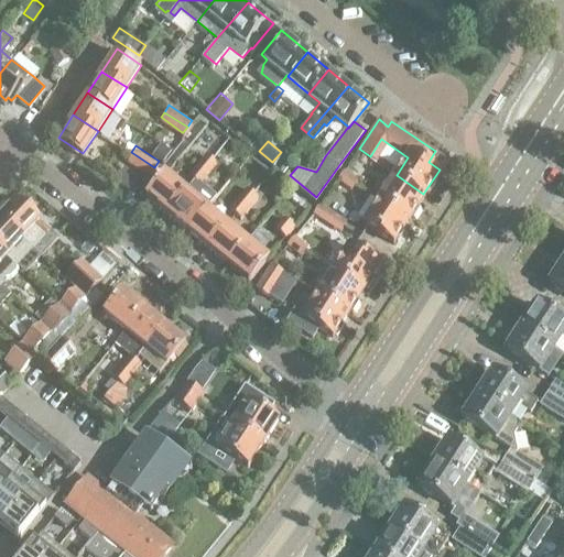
[(188,172),(194,177),(212,155),(206,151),(188,172)]
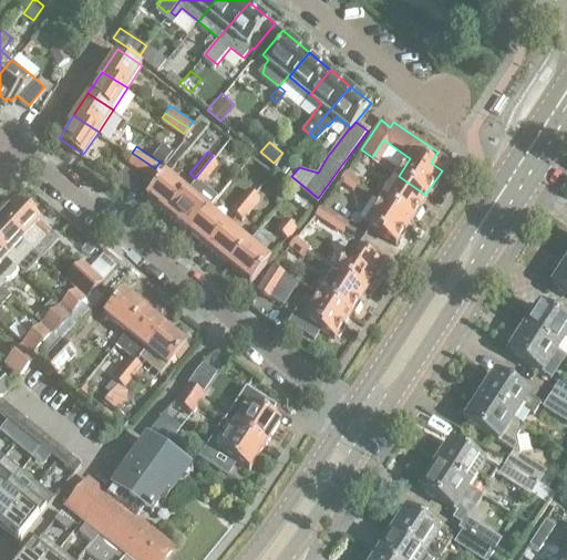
[(127,159),(151,175),(155,168),(132,153),(127,159)]
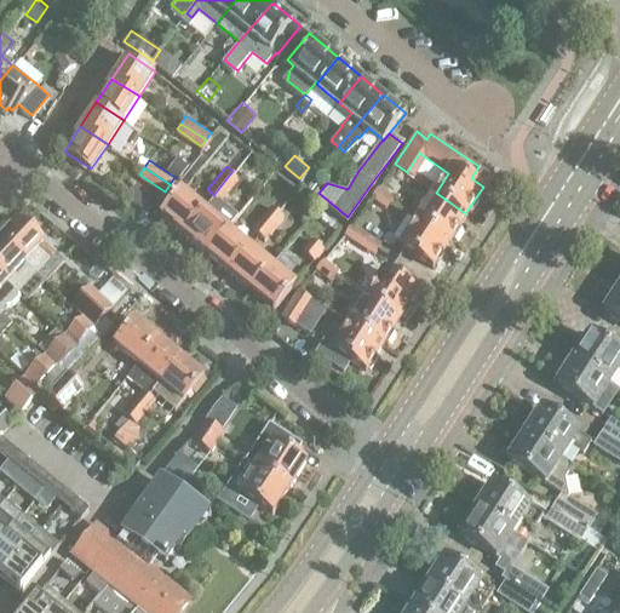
[(240,177),(233,171),(213,195),(219,200),(240,177)]
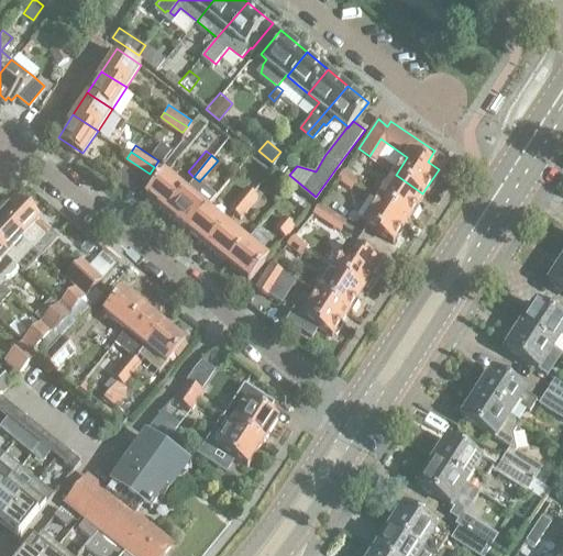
[(135,170),(123,163),(114,176),(129,186),(138,175),(136,175),(134,173),(135,170)]
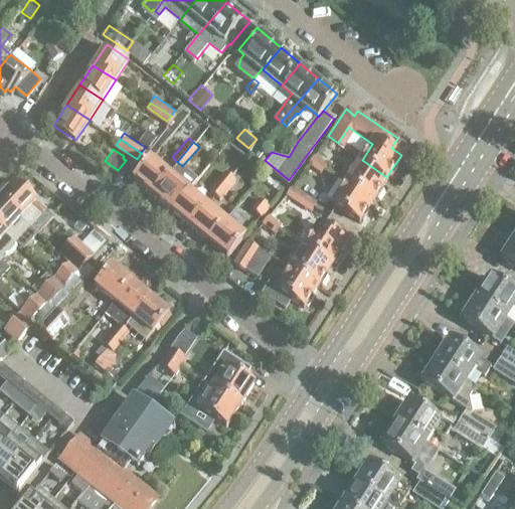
[(321,169),(328,160),(315,151),(308,160),(321,169)]
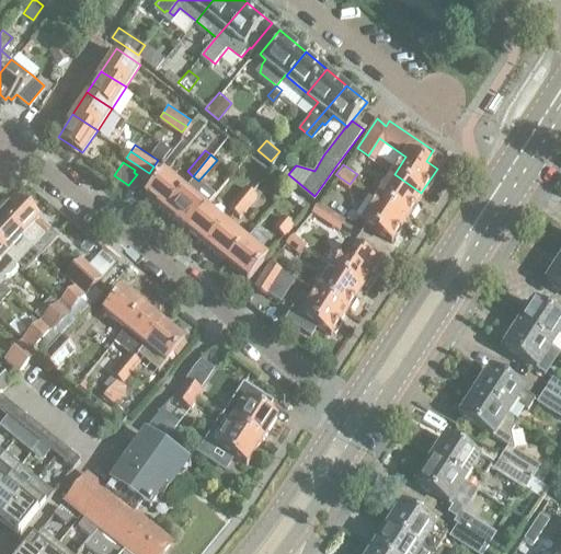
[(145,193),(167,209),(184,186),(163,170),(145,193)]
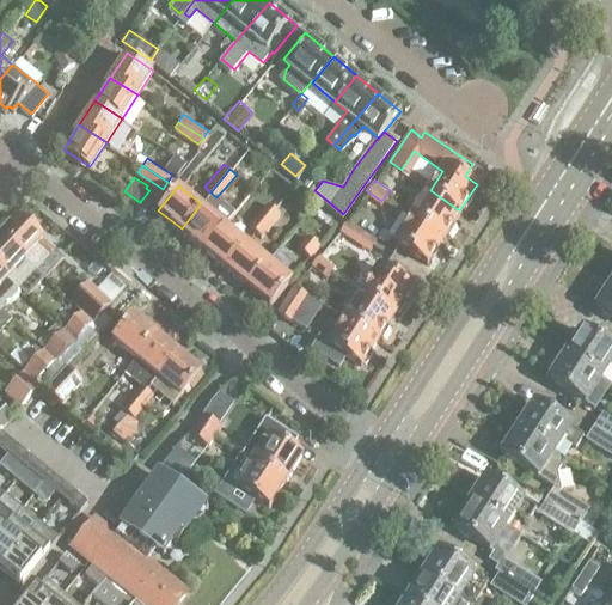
[(442,236),(459,211),(430,190),(412,215),(442,236)]
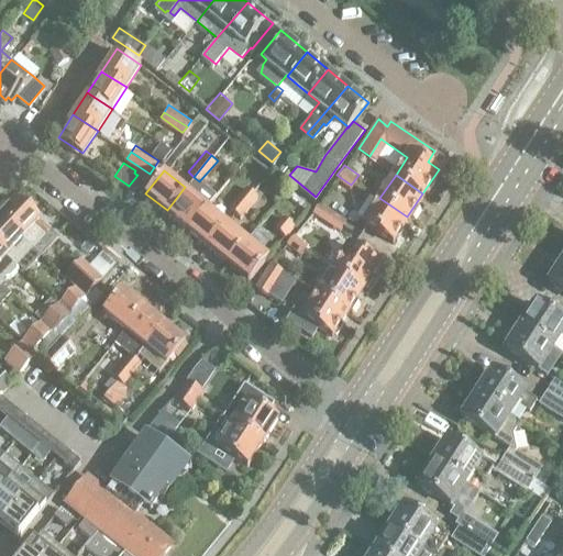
[(229,204),(234,210),(252,188),(246,184),(229,204)]
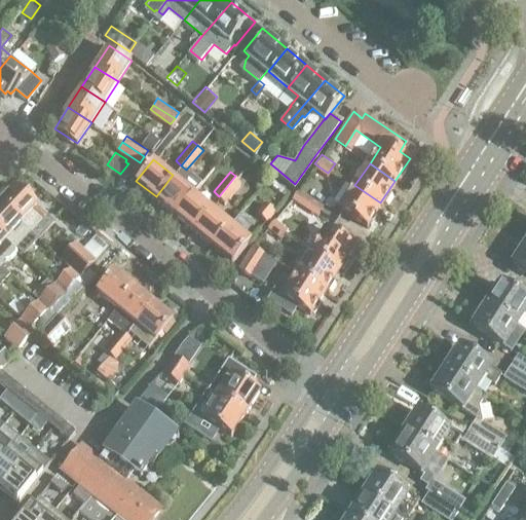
[(192,190),(173,175),(156,196),(175,212),(192,190)]
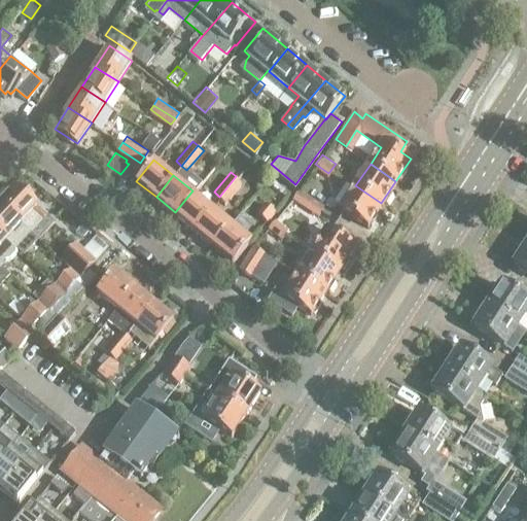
[(224,201),(241,181),(236,176),(219,197),(224,201)]
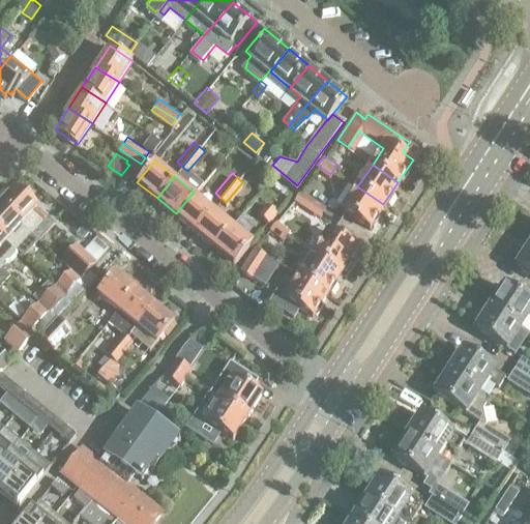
[(15,183),(0,198),(0,202),(31,231),(47,214),(15,183)]
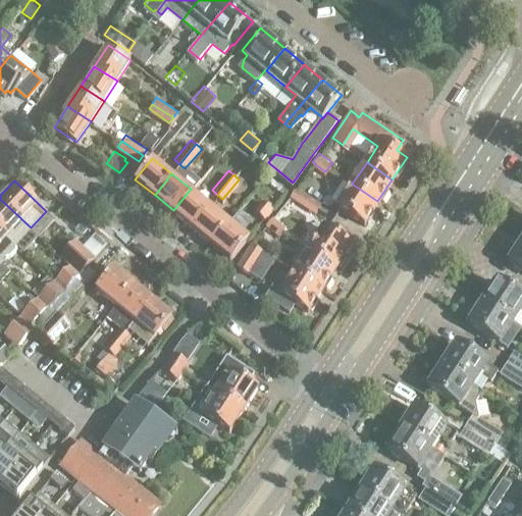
[(363,222),(377,201),(352,184),(337,205),(363,222)]
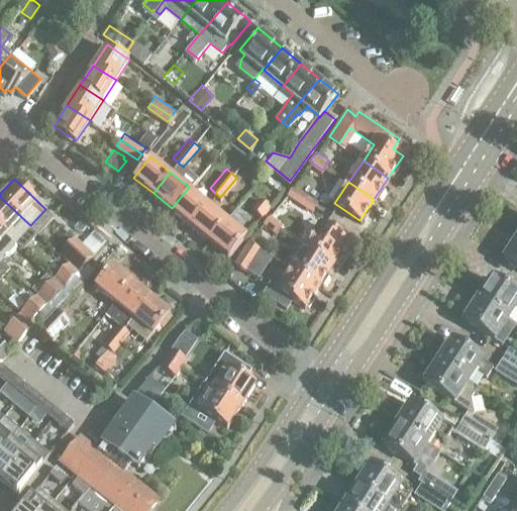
[(286,193),(299,201),(305,191),(293,183),(286,193)]
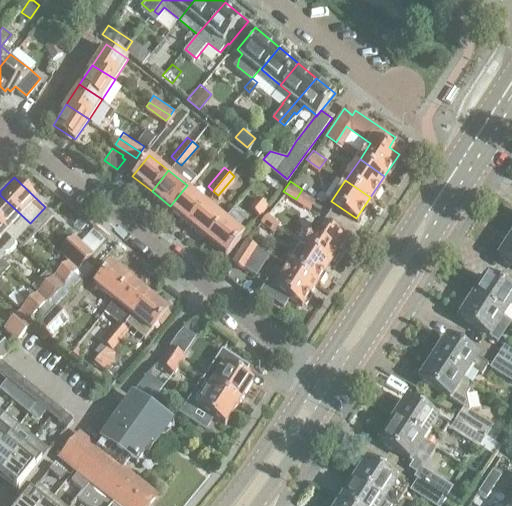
[(170,206),(188,221),(205,200),(187,185),(170,206)]
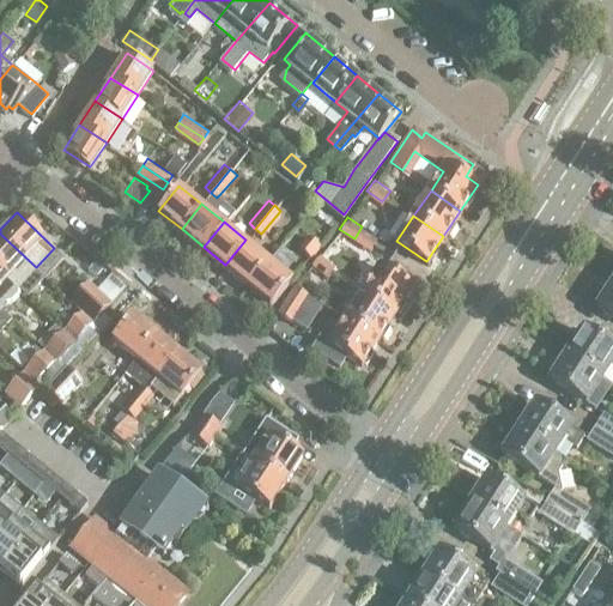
[(377,237),(362,226),(354,238),(370,248),(377,237)]
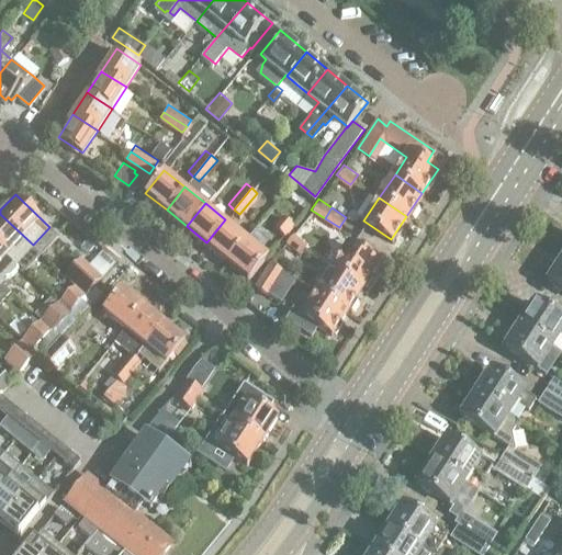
[(273,224),(284,234),(293,223),(282,213),(273,224)]
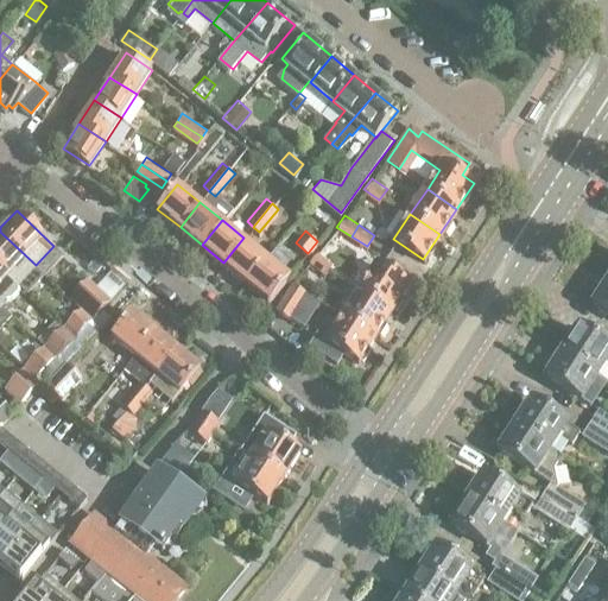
[(0,232),(0,267),(18,284),(36,265),(0,232)]
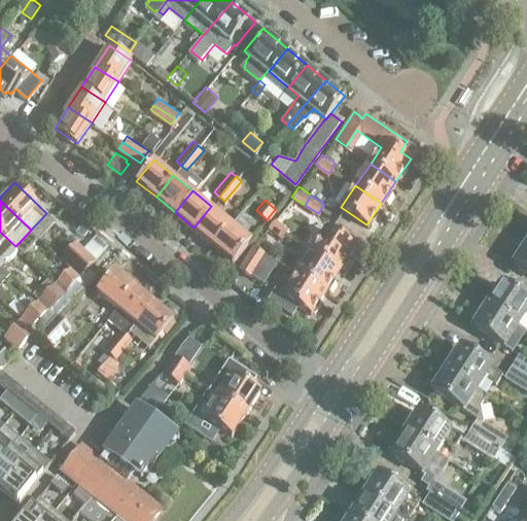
[(194,228),(213,243),(231,221),(211,206),(194,228)]
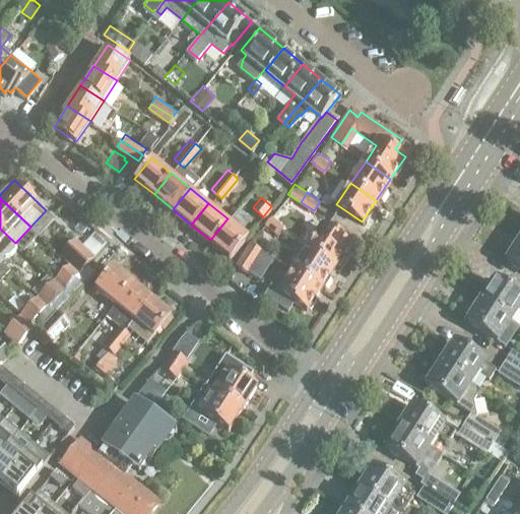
[(283,223),(271,213),(264,222),(276,233),(283,223)]
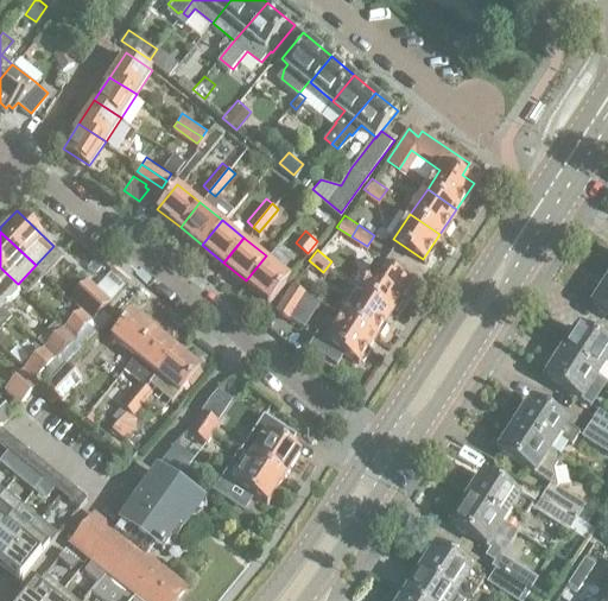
[(246,280),(268,299),(289,274),(266,255),(246,280)]
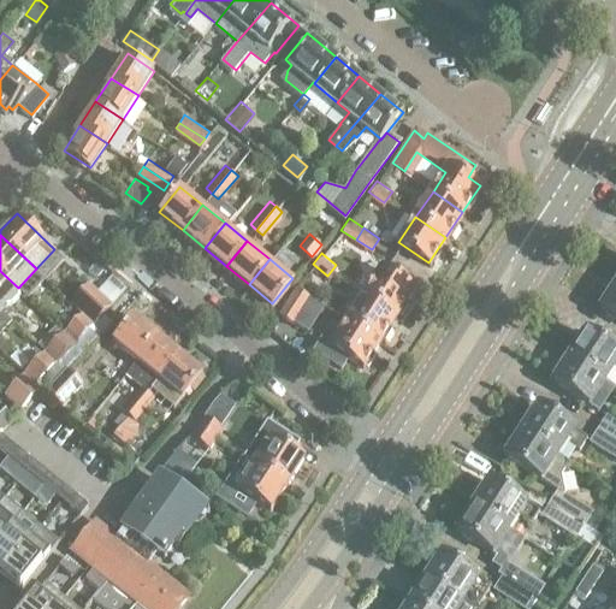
[(379,267),(362,293),(395,313),(412,288),(379,267)]
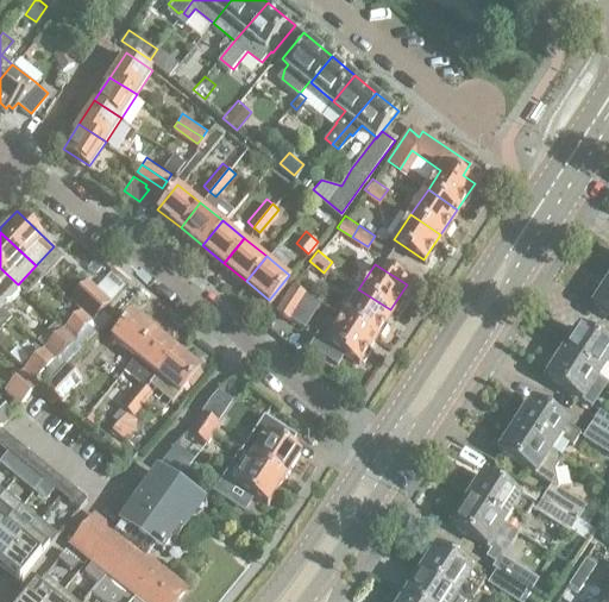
[(0,302),(6,296),(11,296),(17,289),(18,284),(0,268),(0,302)]
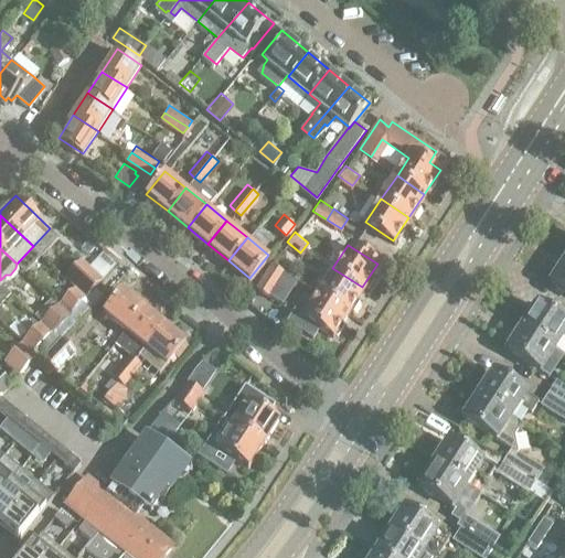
[(75,285),(73,286),(85,296),(104,277),(83,256),(64,275),(75,285)]
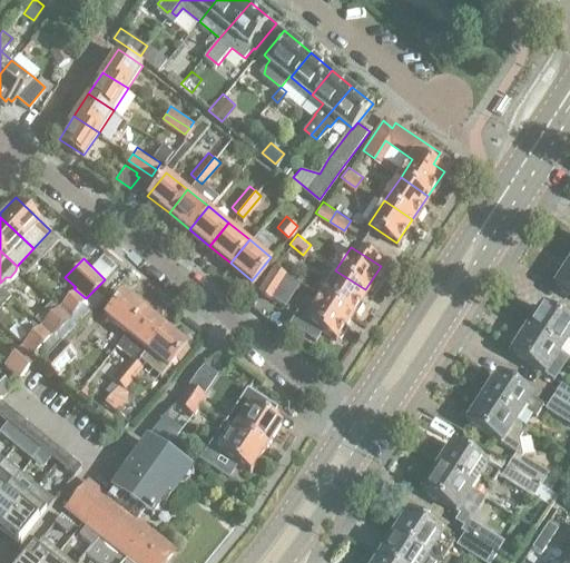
[(569,258),(556,280),(569,289),(569,258)]
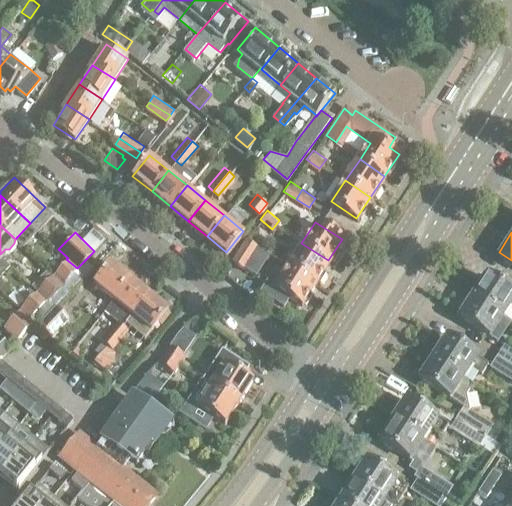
[(258,243),(246,236),(232,258),(243,266),(243,265),(257,273),(263,264),(250,255),(258,243)]
